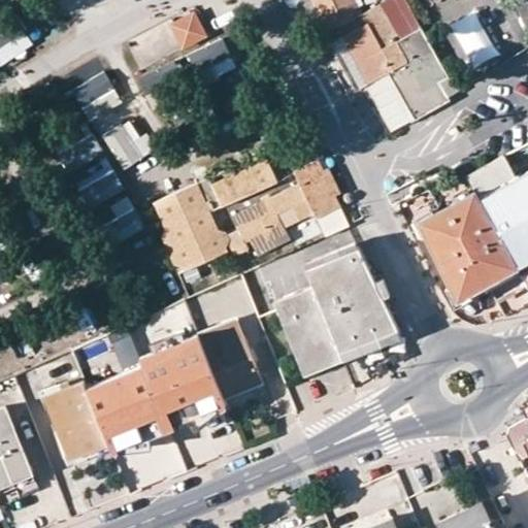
[(382,1),(360,13),(352,0),(309,0),(328,30),(341,23),(349,20),(355,29),(348,34),(341,37),(368,81),(387,72),(415,120),(450,100),(439,81),(436,77),(446,70),(421,27),(403,38),(382,1)]
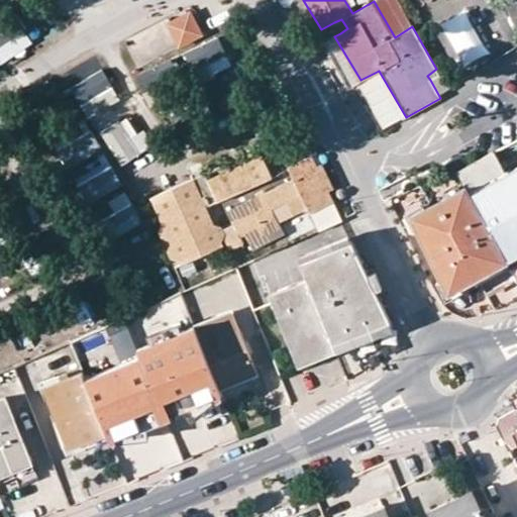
[(23,37),(36,31),(25,6),(12,12),(23,37)]
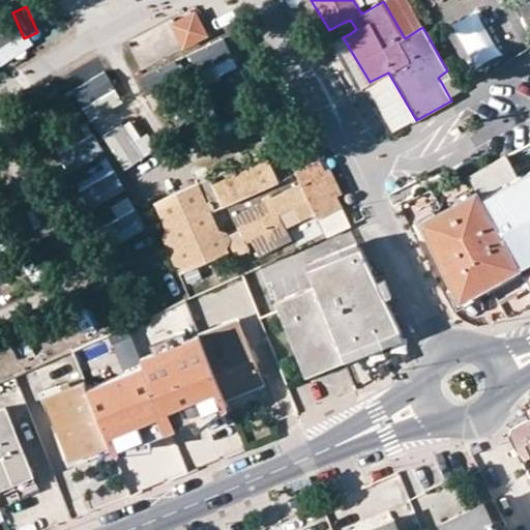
[(151,31),(166,59),(210,35),(196,7),(151,31)]
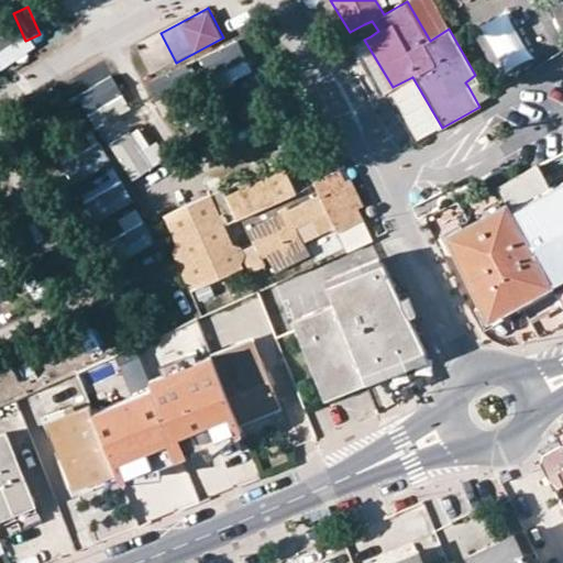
[(505,72),(532,59),(512,11),(484,22),(505,72)]
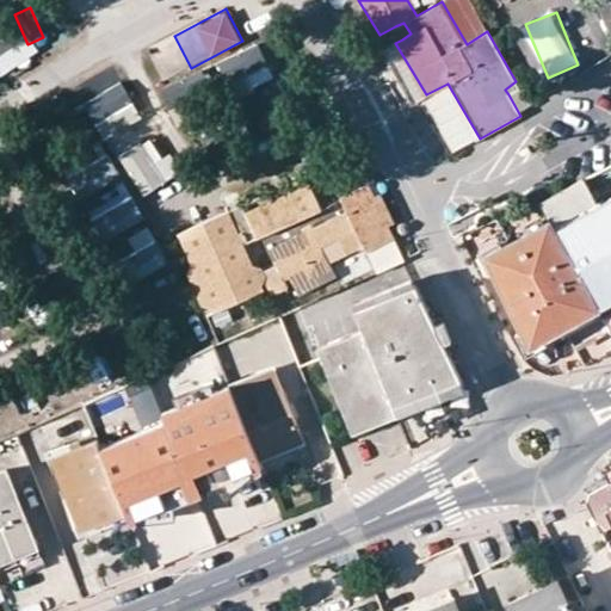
[(403,23),(395,26),(402,39),(411,34),(403,23)]
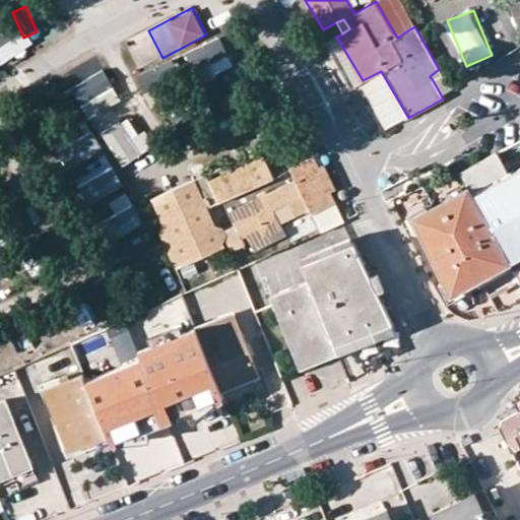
[(1,28),(0,28),(0,66),(18,53),(1,28)]
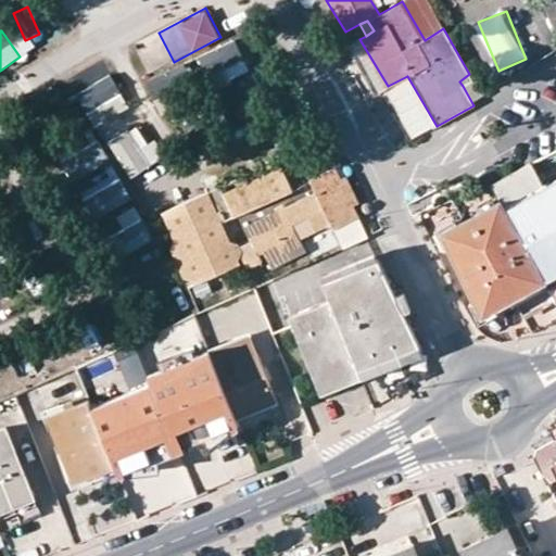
[(472,79),(469,74),(459,81),(463,86),(472,79)]
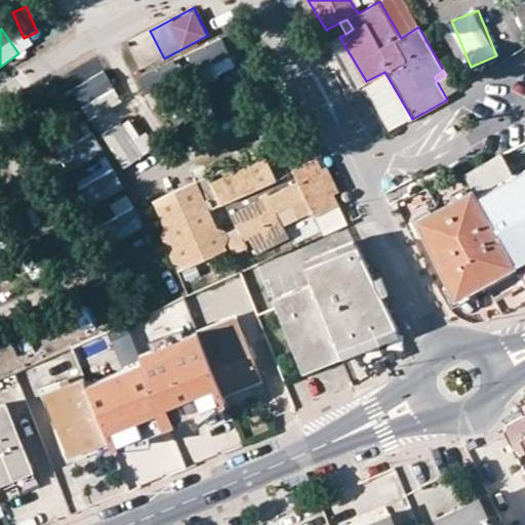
[(75,83),(85,119),(120,110),(111,74),(75,83)]
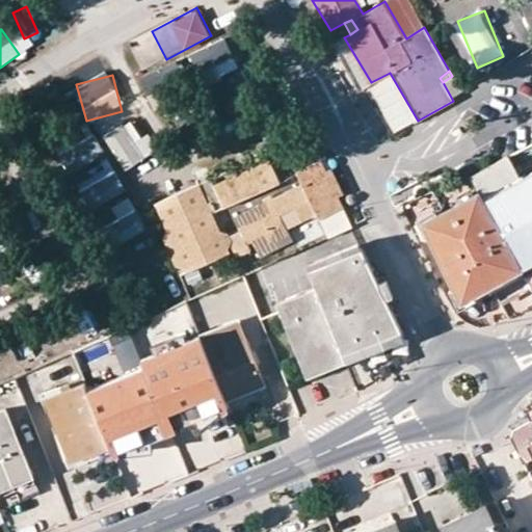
[(105,134),(123,170),(158,153),(139,116),(105,134)]
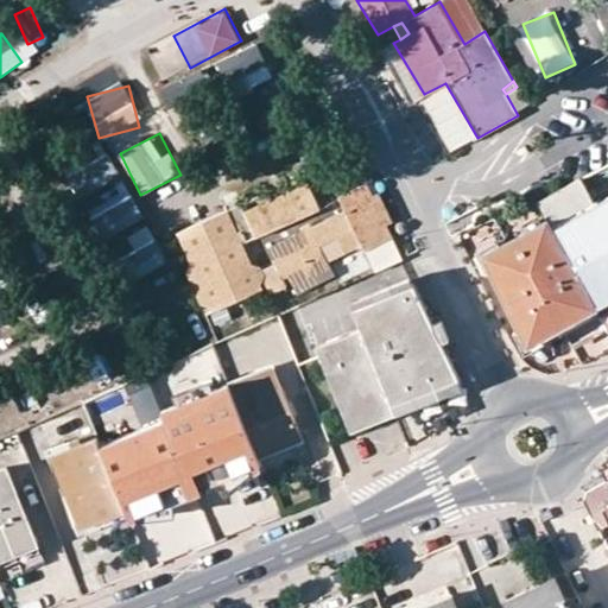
[(111,154),(68,175),(80,200),(122,178),(111,154)]
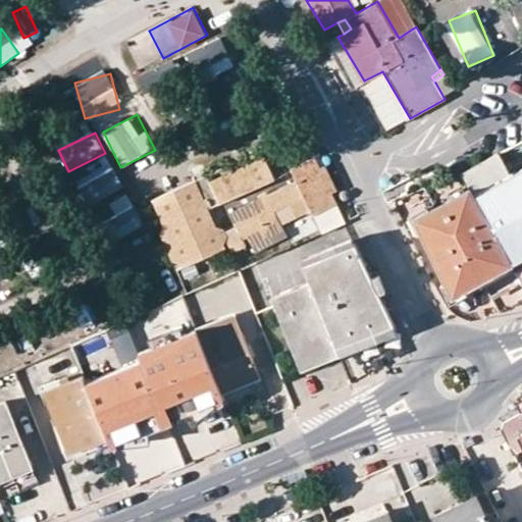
[(478,202),(510,262),(521,255),(521,166),(510,173),(499,151),(461,171),(469,186),(478,202)]
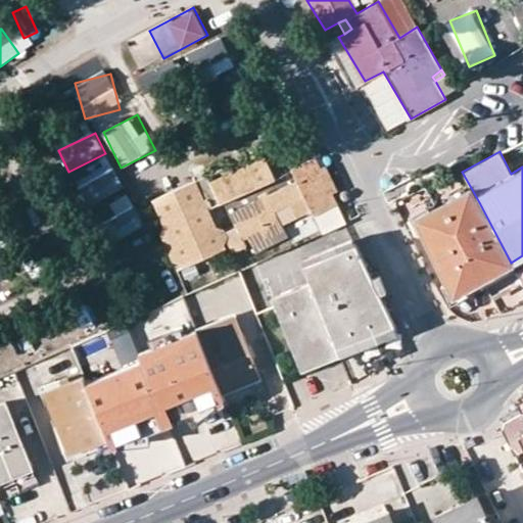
[(206,184),(217,206),(272,178),(262,156),(206,184)]
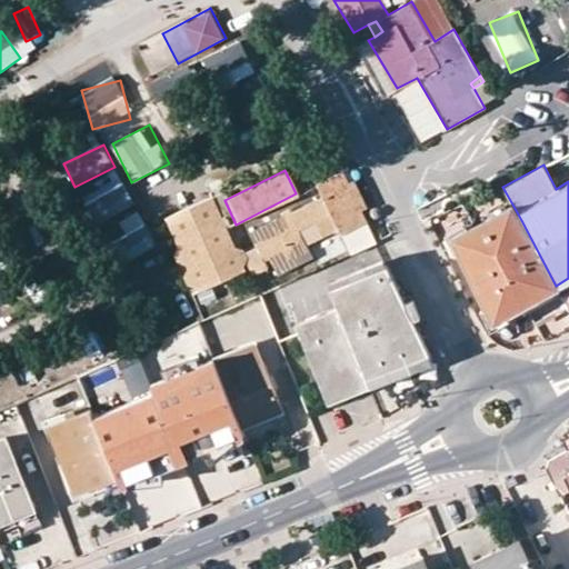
[(313,219),(321,235),(337,227),(340,233),(365,220),(342,171),(316,183),(321,195),(248,229),(262,259),(270,256),(279,272),(312,257),(298,226),(313,219)]
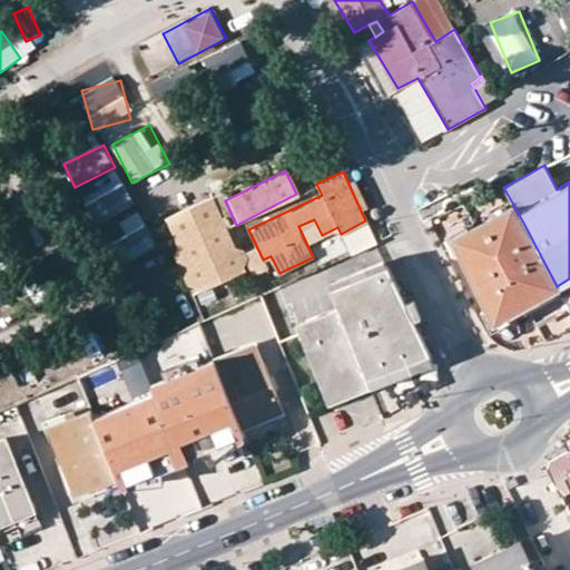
[(94,224),(135,209),(126,184),(85,198),(94,224)]
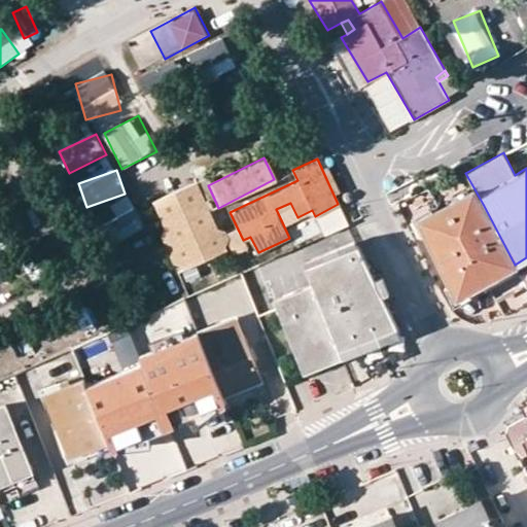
[(202,178),(192,183),(206,212),(218,208),(208,185),(204,177),(202,178)]
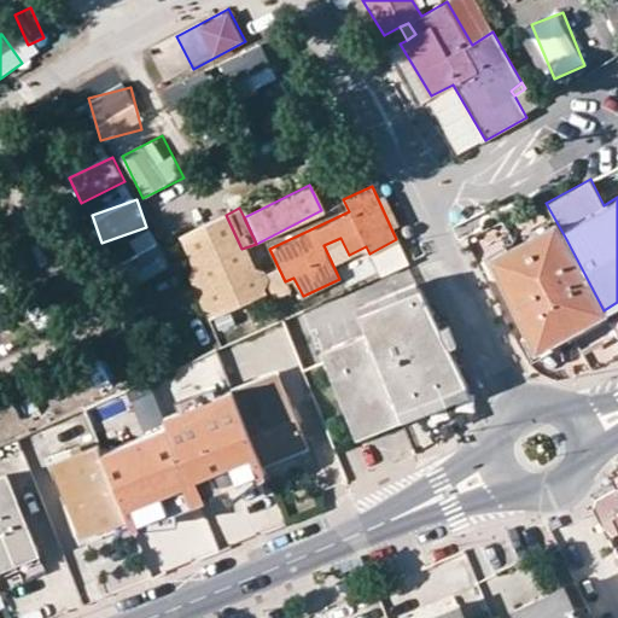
[(226,215),(180,238),(196,269),(205,290),(207,292),(216,313),(219,316),(263,295),(252,272),(242,249),(226,215)]
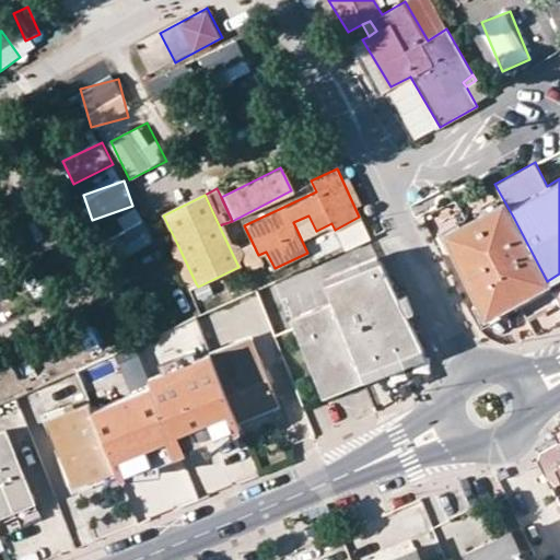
[(503,199),(443,232),(483,316),(517,298),(547,281),(513,217),(503,199)]
